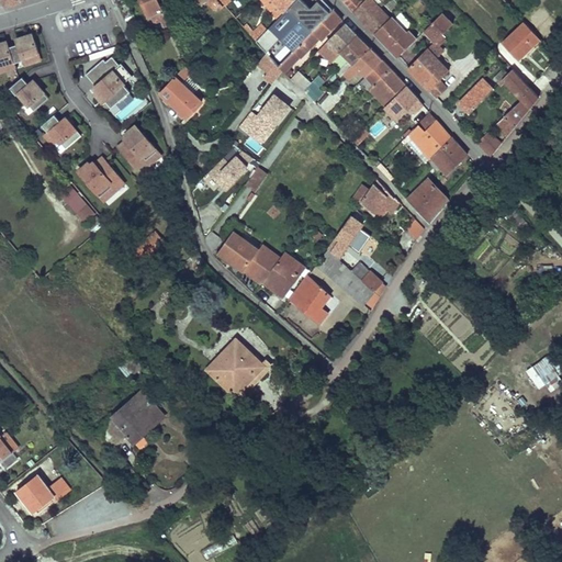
[(134,14),(126,0),(116,0),(125,19),(134,14)]
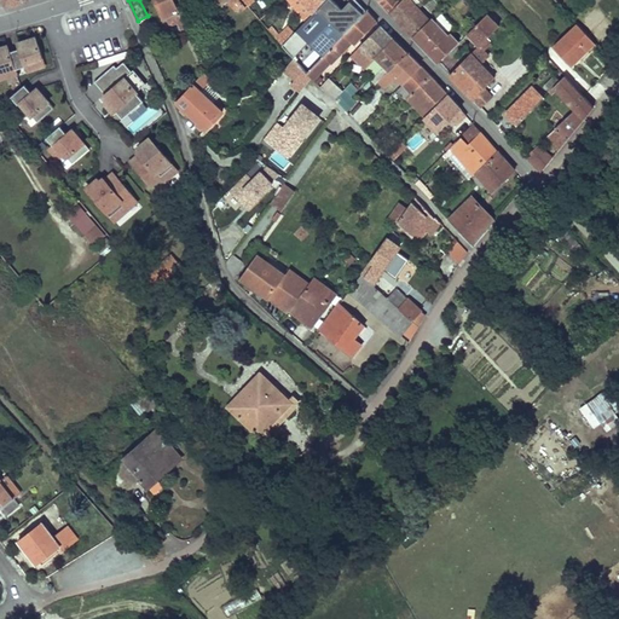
[(175,0),(156,0),(165,16),(168,16),(172,23),(178,21),(181,27),(187,25),(180,10),(175,0)]
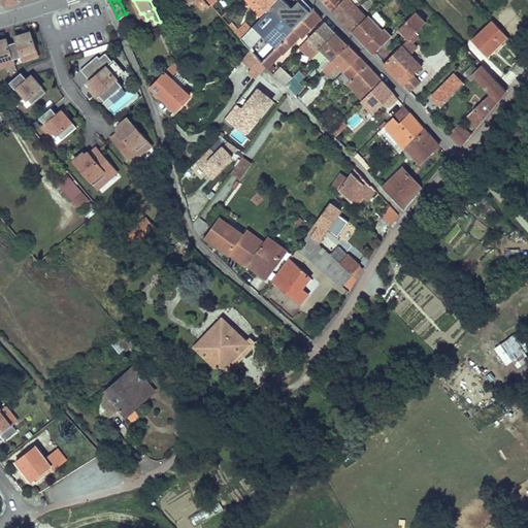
[(210,5),(205,0),(186,0),(189,4),(194,0),(201,8),(205,4),(208,7),(210,5)]
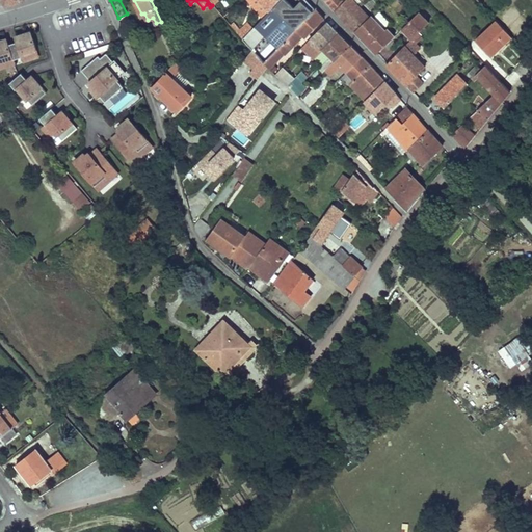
[(258,55),(264,62),(314,11),(300,0),(280,0),(272,8),(269,10),(266,15),(254,27),(243,38),(253,49),(256,46),(267,34),(273,38),(262,51),(258,55)]
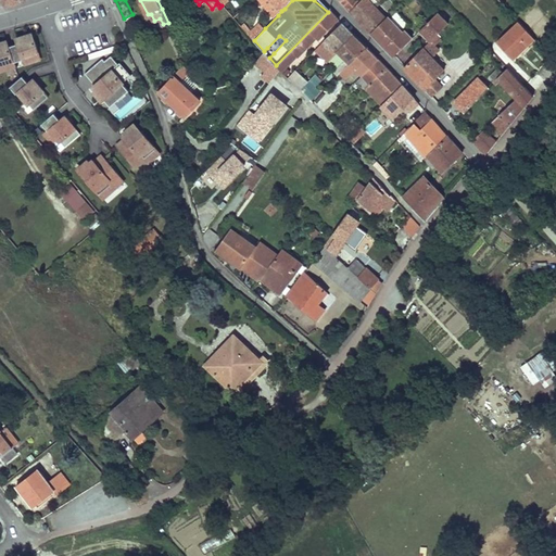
[(272,0),(266,0),(278,15),(281,11),(272,0)]
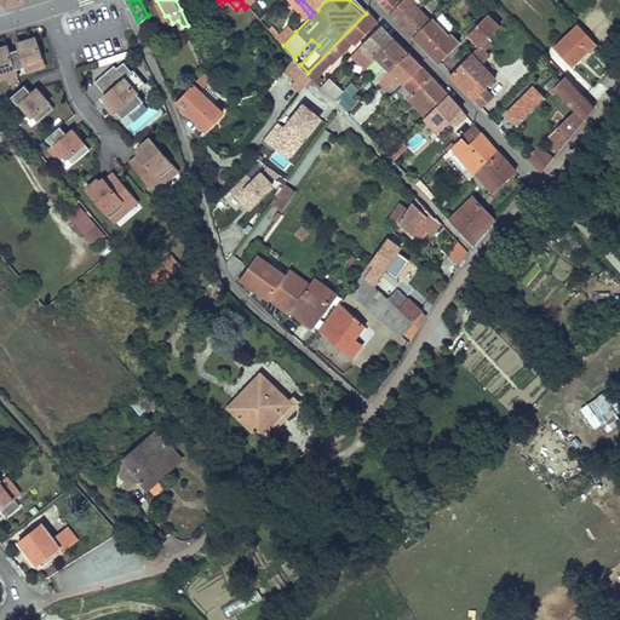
[(317,10),(326,0),(303,0),(314,12),(317,10)]
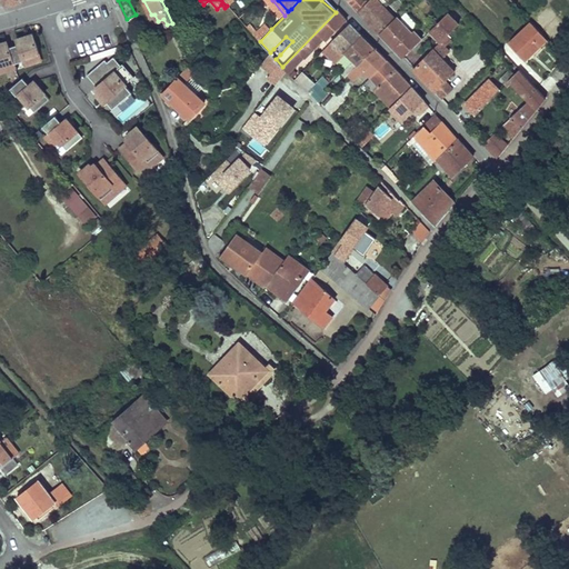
[(349,0),(359,11),(369,0),(349,0)]
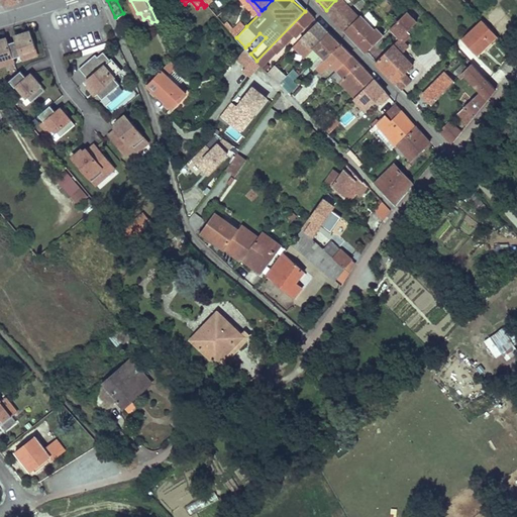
[(335,0),(326,10),(345,30),(358,17),(350,7),(344,1),(344,0),(335,0)]
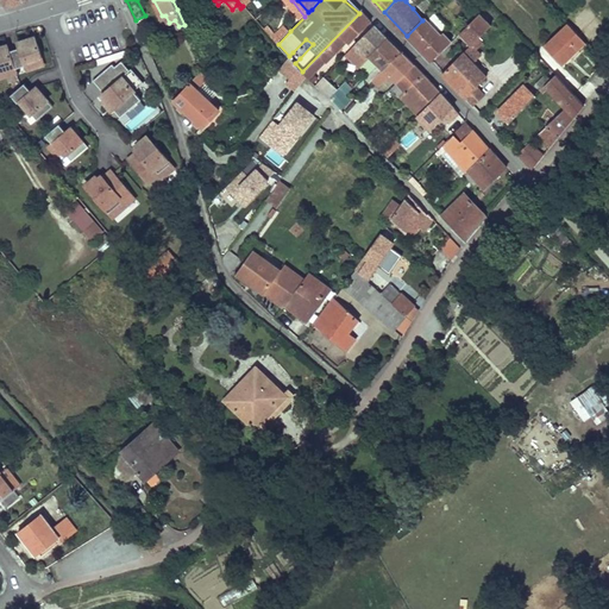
[(371,22),(362,11),(359,13),(302,71),(306,75),(307,76),(308,77),(325,61),(326,63),(349,41),(351,43),(371,22)]
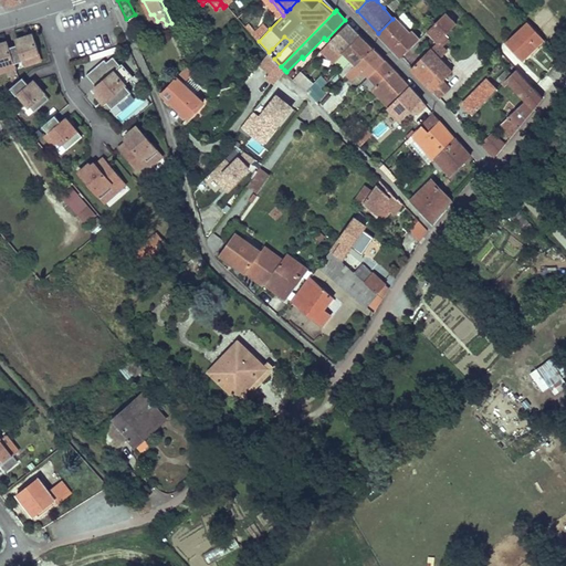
[(457,23),(446,12),(428,31),(439,42),(457,23)]
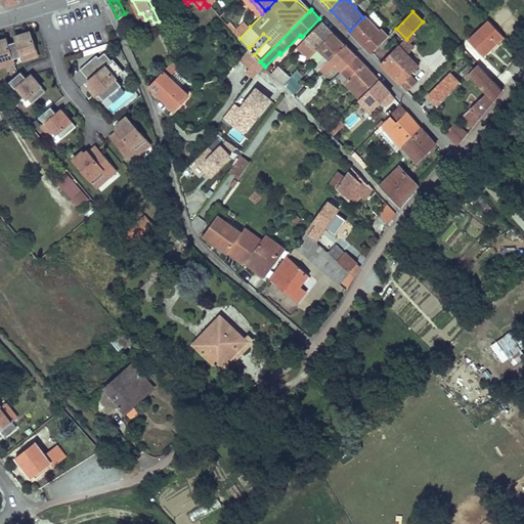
[(363,17),(385,40),(390,35),(382,27),(380,28),(366,14),(363,17)]
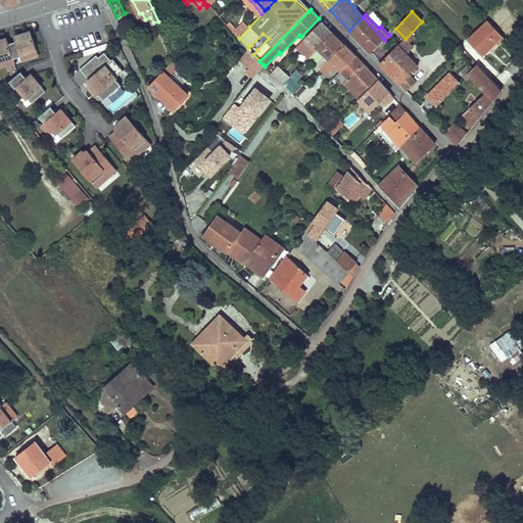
[(360,42),(371,53),(384,40),(363,17),(349,31),(357,39),(359,37),(362,40),(360,42)]
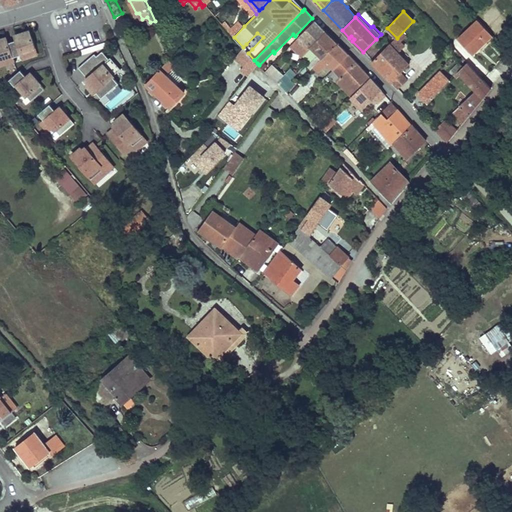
[(492,35),(478,20),(458,39),(472,54),(492,35)]
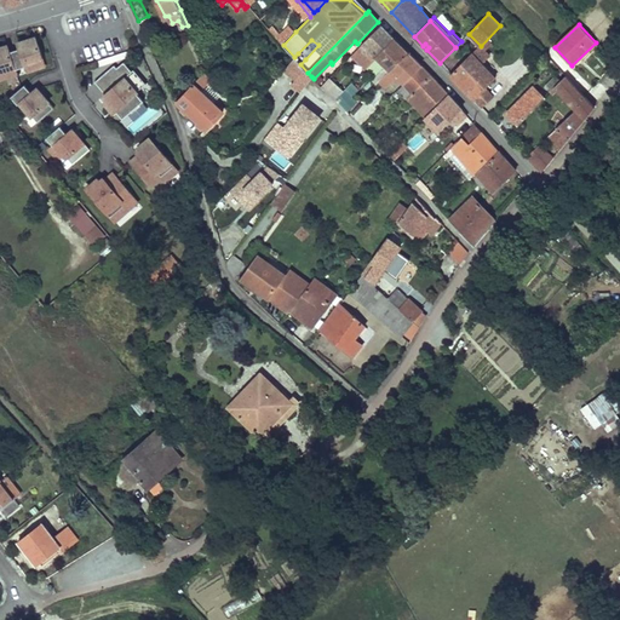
[(395,39),(382,26),(351,56),(365,69),(377,57),(394,39),(395,39)]
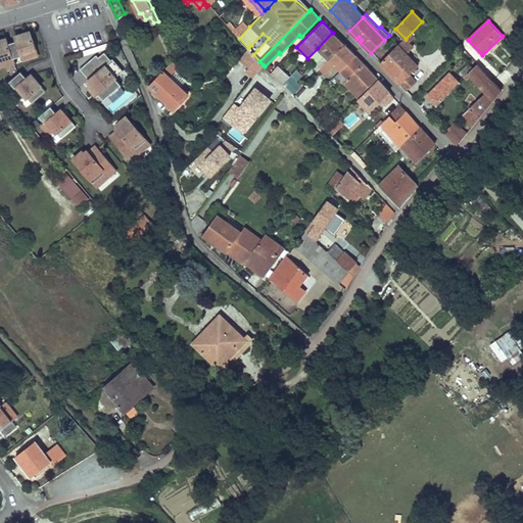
[(244,22),(234,32),(239,38),(249,27),(244,22)]
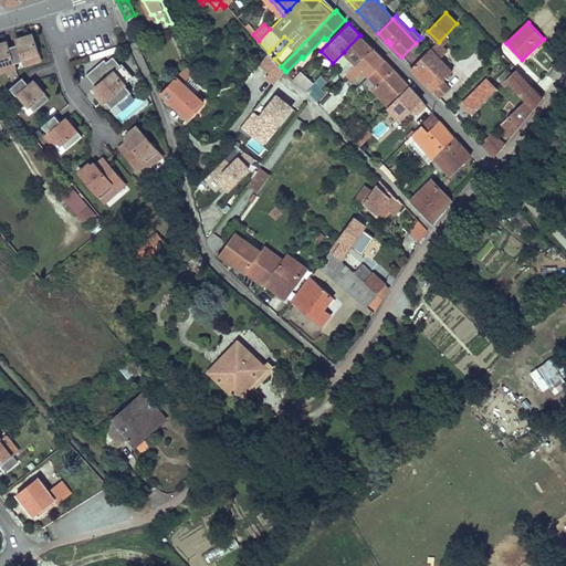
[(18,43),(9,46),(14,62),(23,59),(24,64),(41,59),(33,33),(17,39),(18,43)]
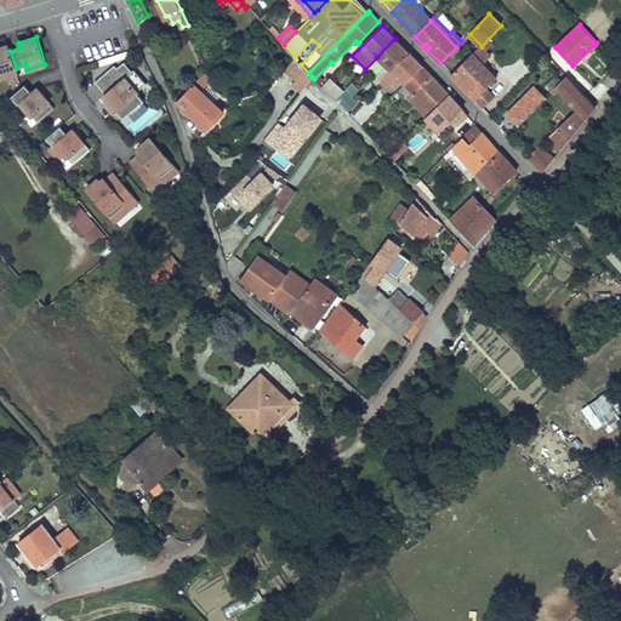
[(394,39),(377,57),(387,66),(377,77),(381,81),(409,53),(394,39)]
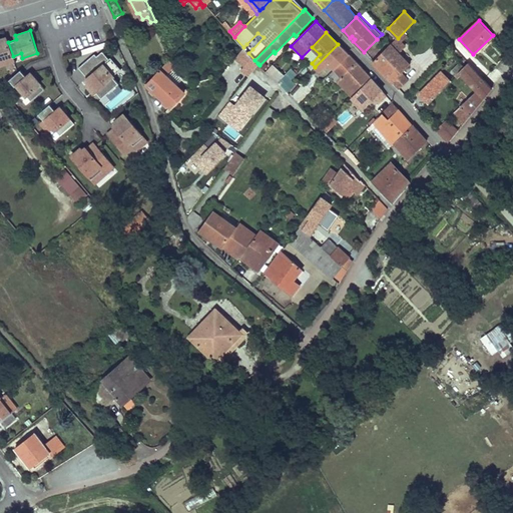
[(0,65),(14,60),(13,56),(8,42),(7,38),(0,39),(0,65)]
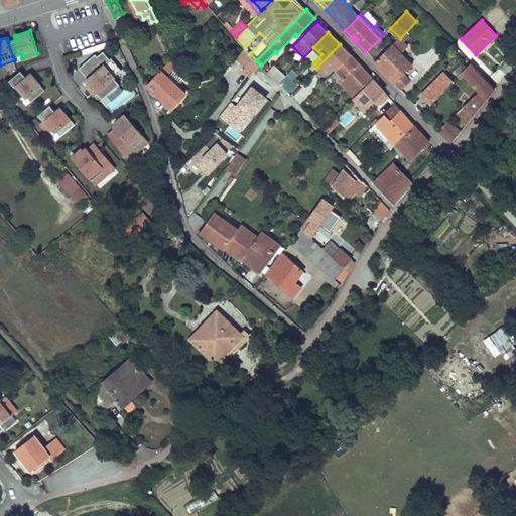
[(399,38),(375,62),(394,83),(404,73),(412,66),(401,53),(407,46),(399,38)]
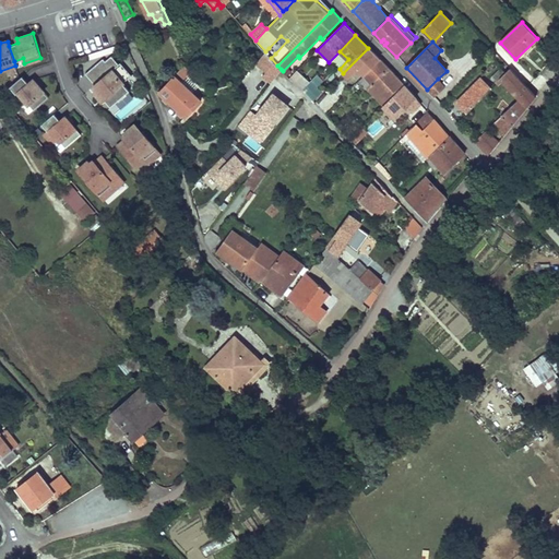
[(275,54),(269,48),(265,51),(271,58),(275,54)]
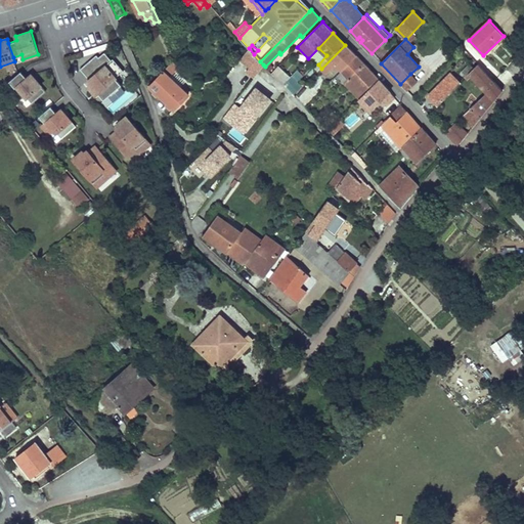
[(342,71),(356,56),(345,45),(321,69),(318,72),(325,79),(330,76),(326,73),(336,64),(339,67),(342,71)]
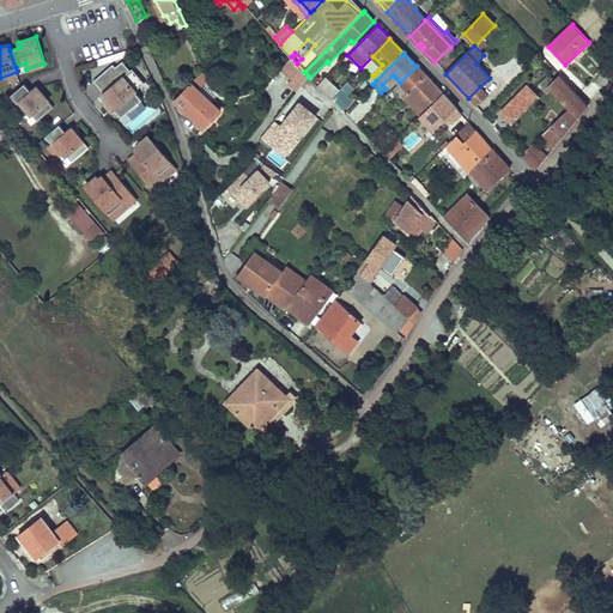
[(515,56),(498,72),(509,84),(526,70),(515,56)]
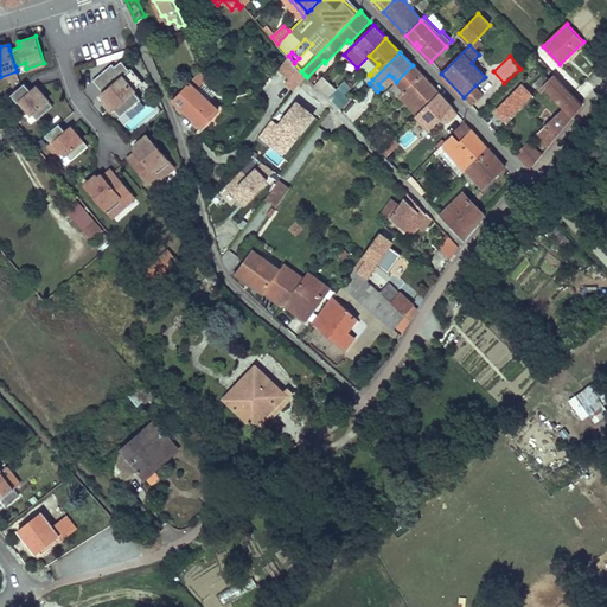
[(134,89),(144,81),(132,68),(129,69),(121,59),(115,65),(113,63),(94,80),(104,91),(102,93),(106,97),(103,98),(109,107),(112,104),(121,115),(141,97),(134,89)]
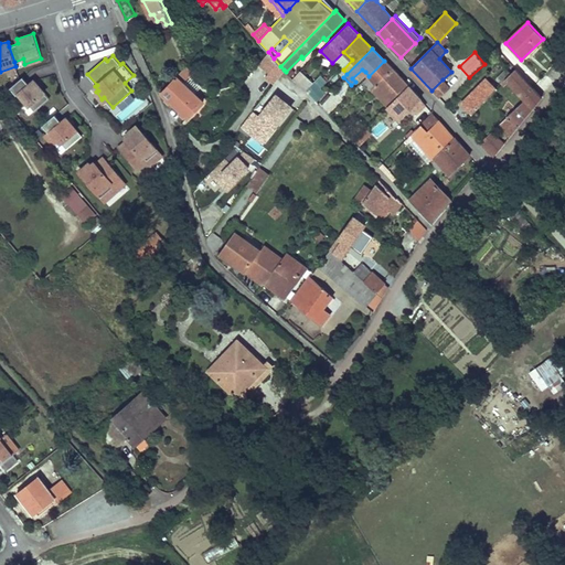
[(274,59),(274,57),(269,63),(275,68),(266,78),(274,86),(285,71),(284,70),(280,66),(274,59)]
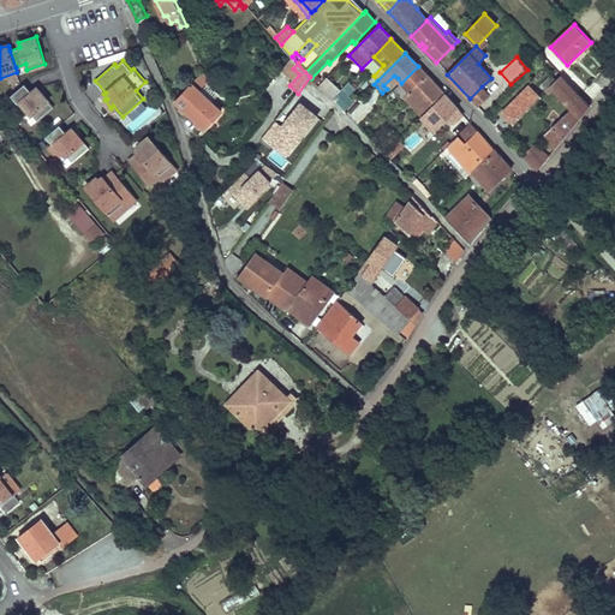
[(423,115),(446,95),(418,66),(401,83),(402,84),(398,89),(423,115)]
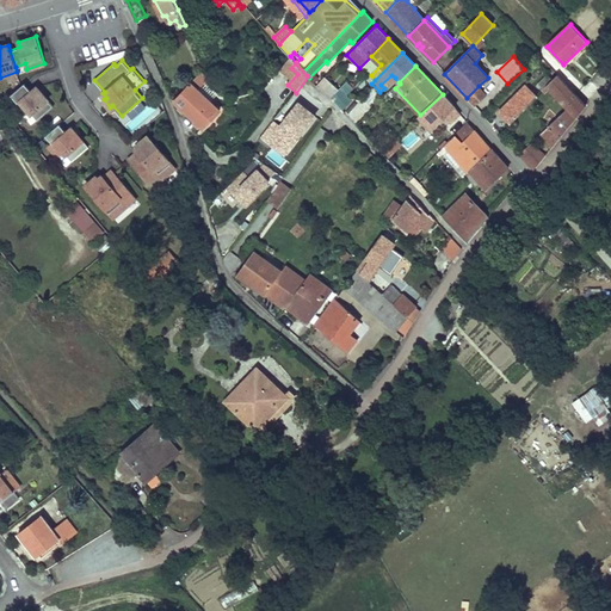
[(209,79),(202,71),(198,74),(174,100),(203,128),(220,110),(210,100),(198,90),(205,82),(209,79)]
